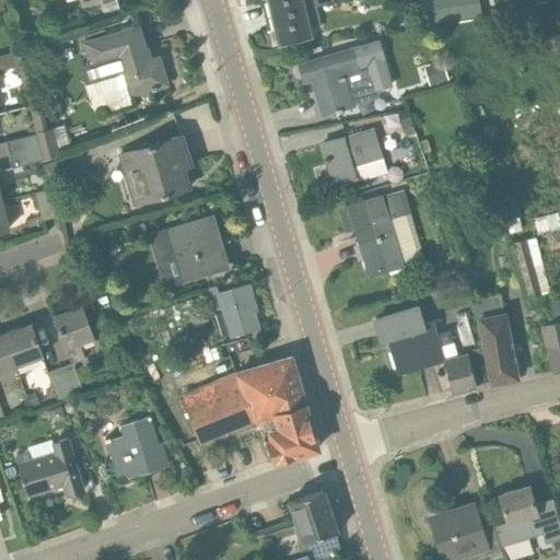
[(268,0),(271,15),(305,8),(317,6),(316,0),(268,0)]
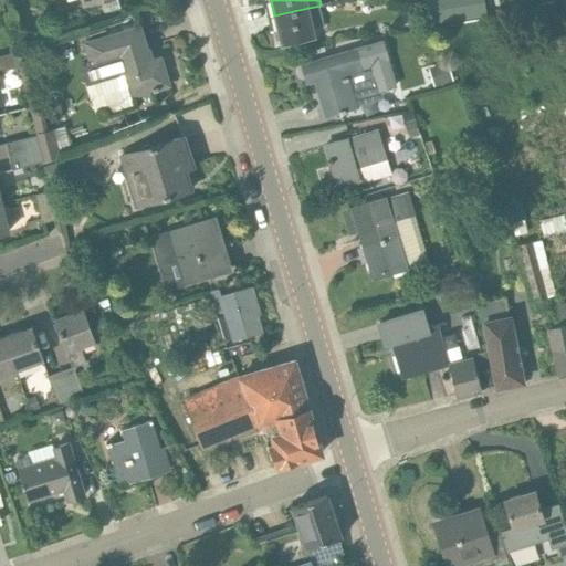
[(483,0),(422,0),(428,27),(486,16),(483,0)]
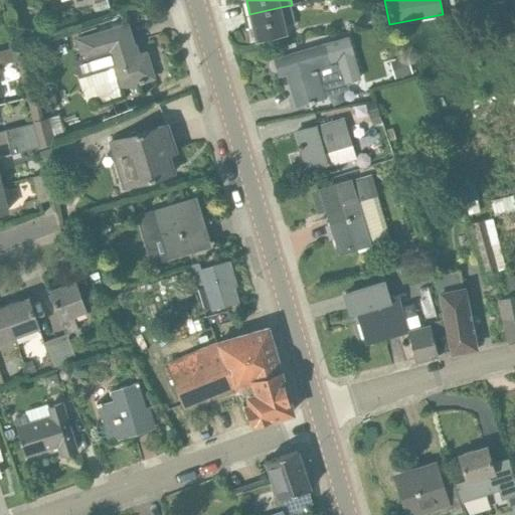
[(255,40),(287,33),(281,7),(249,14),(255,40)]
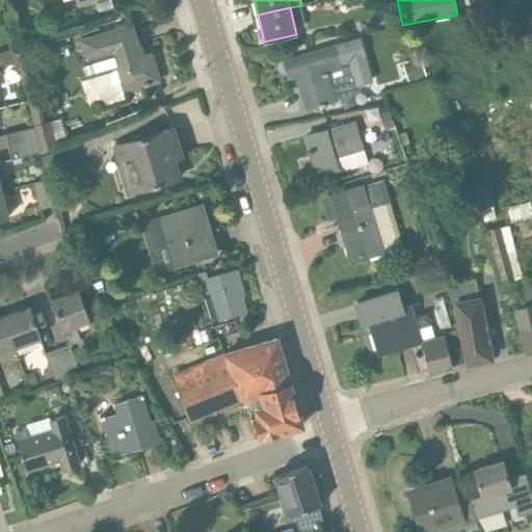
[(395,25),(394,10),(384,11),(386,25),(395,25)]
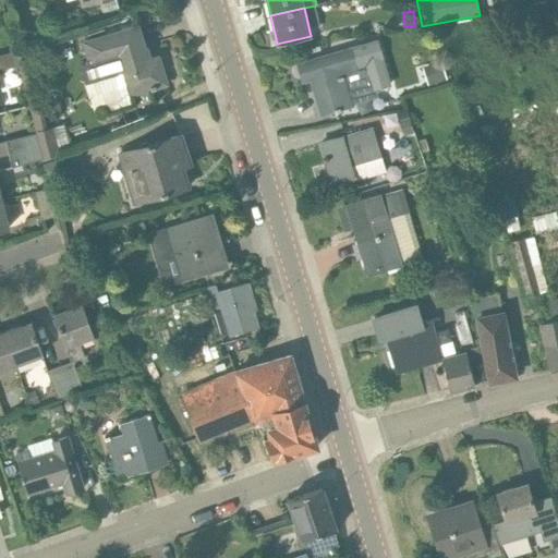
[(156,86),(166,84),(158,58),(147,61),(137,26),(85,43),(91,61),(118,52),(130,95),(152,88),(152,89),(157,88),(156,86)]
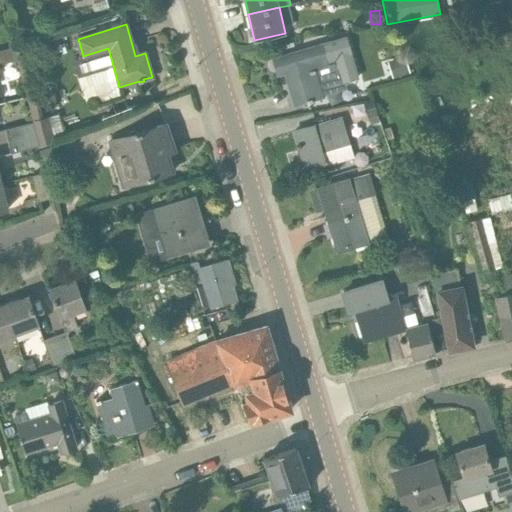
[(325,96),(317,68),(334,64),(339,68),(343,82),(359,77),(347,37),(273,59),(277,74),(288,71),(291,81),(288,82),(295,105),(325,96)]
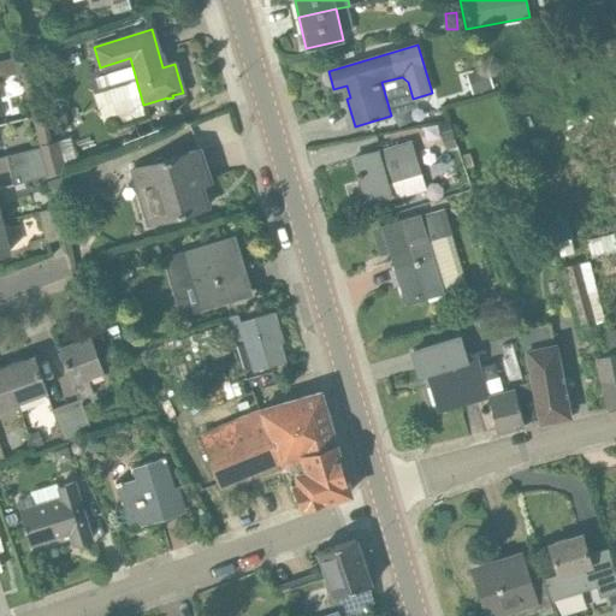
[(19,72),(22,72),(18,57),(0,61),(0,78),(21,73),(19,72)]
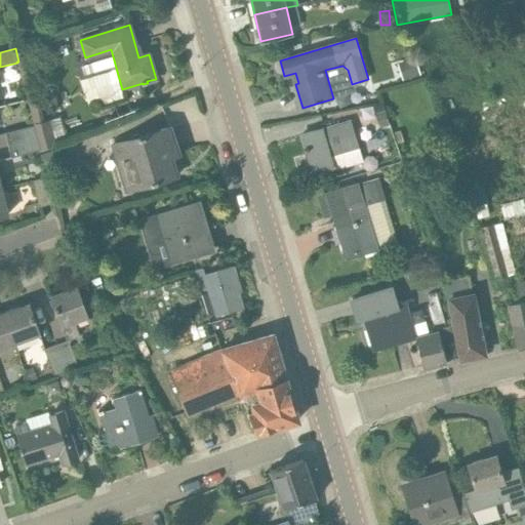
[(414,57),(397,63),(402,80),(419,75),(414,57)]
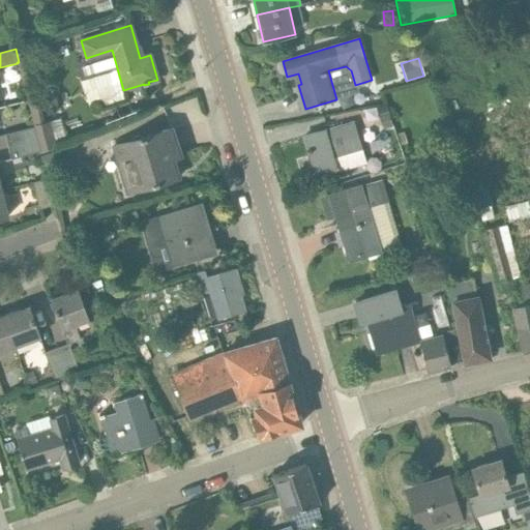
[(454,100),(448,102),(452,112),(459,110),(454,100)]
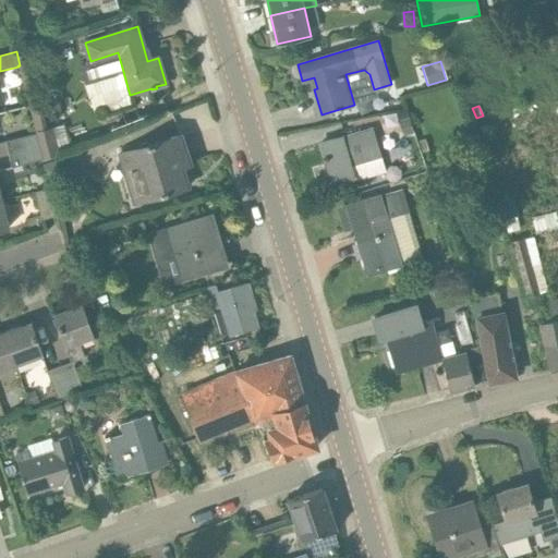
[(397,112),(399,122),(409,119),(407,110),(397,112)]
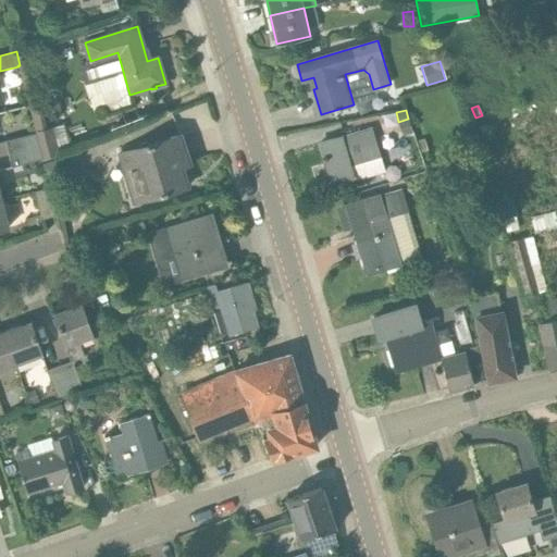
[(408,119),(398,122),(403,136),(412,133),(408,119)]
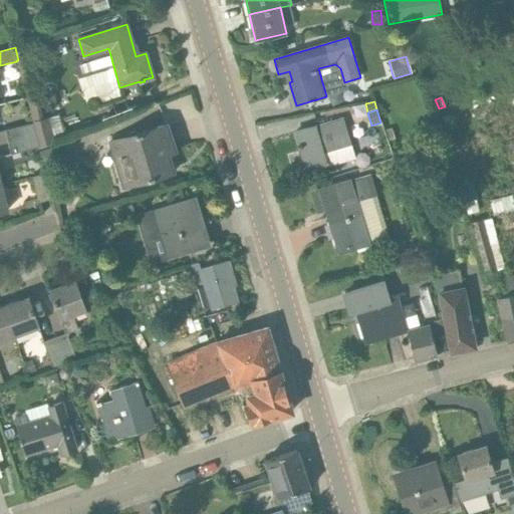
[(32,121),(33,123),(36,136),(39,147),(56,143),(54,136),(49,117),(43,118),(32,121)]
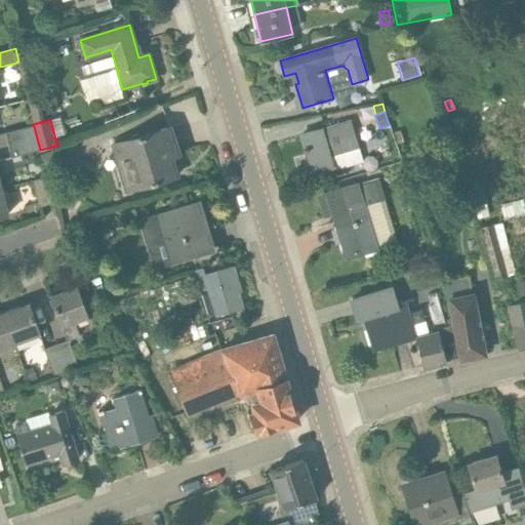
[(333,170),(363,162),(351,121),(301,134),(313,173),(333,168),(333,170)]
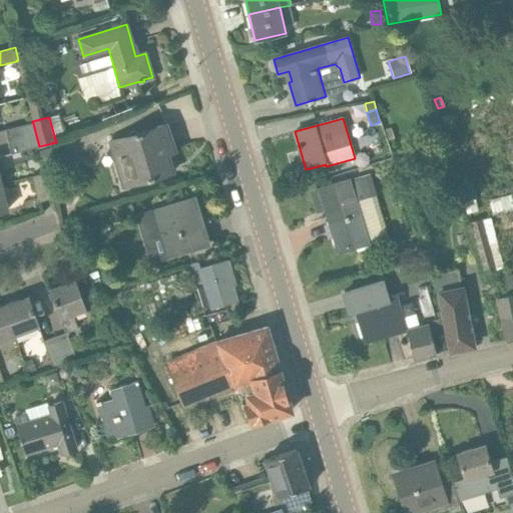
[(36,135),(33,123),(5,130),(8,142),(36,135)]
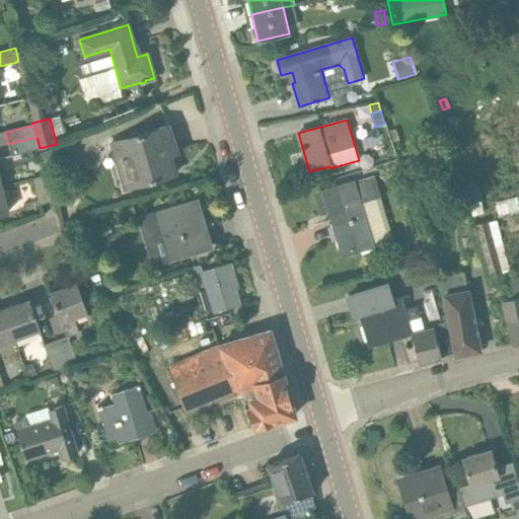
[(125,190),(133,187),(175,174),(169,153),(176,151),(168,125),(110,143),(116,160),(125,190)]
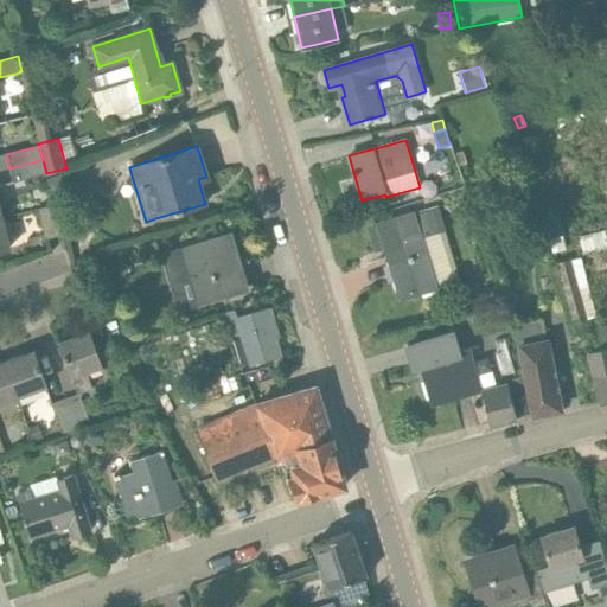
[(464,151),(457,153),(460,166),(467,165),(464,151)]
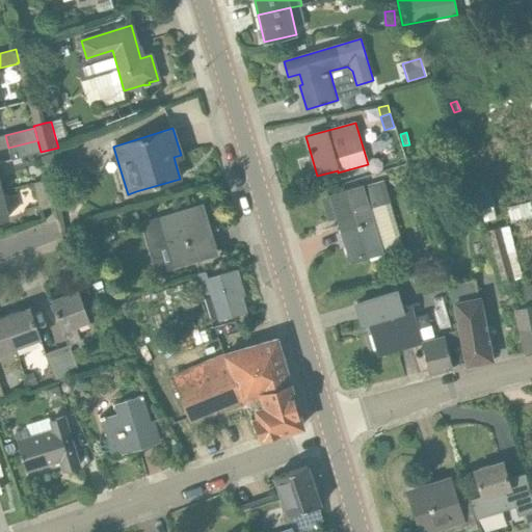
[(41,152),(37,140),(8,148),(10,161),(41,153),(41,152)]
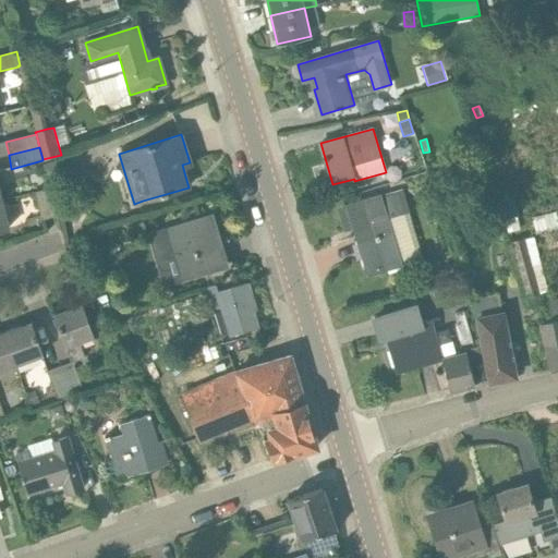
[(60,174),(55,160),(43,165),(48,179),(60,174)]
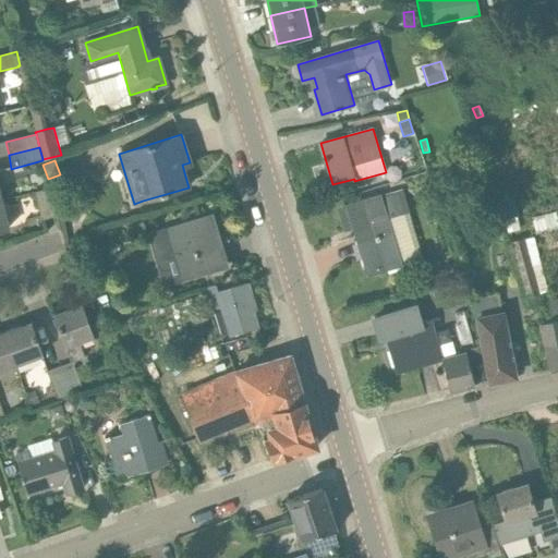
[(52,202),(50,191),(50,187),(35,192),(41,220),(57,216),(52,202)]
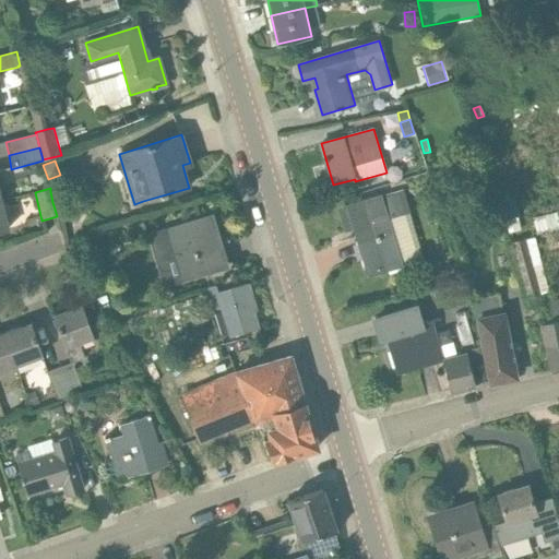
[(408,213),(402,192),(380,199),(379,197),(348,205),(349,207),(341,211),(346,228),(355,226),(369,274),(400,264),(387,219),(408,213)]
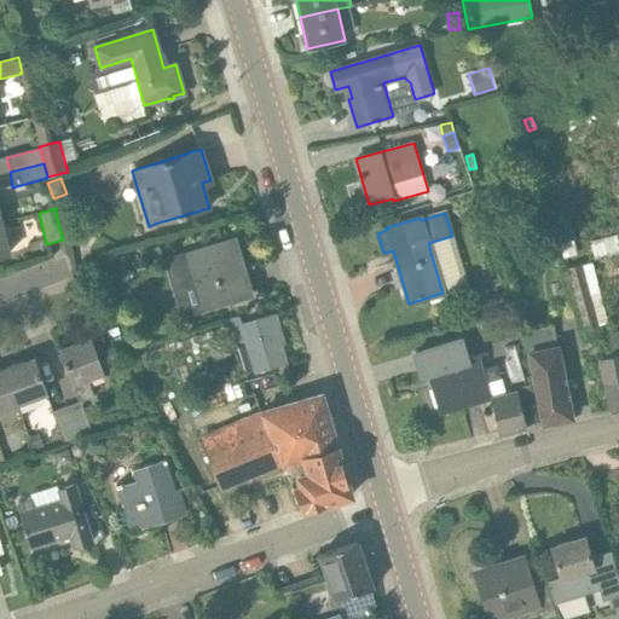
[(3,221),(0,221),(0,255),(10,253),(3,221)]
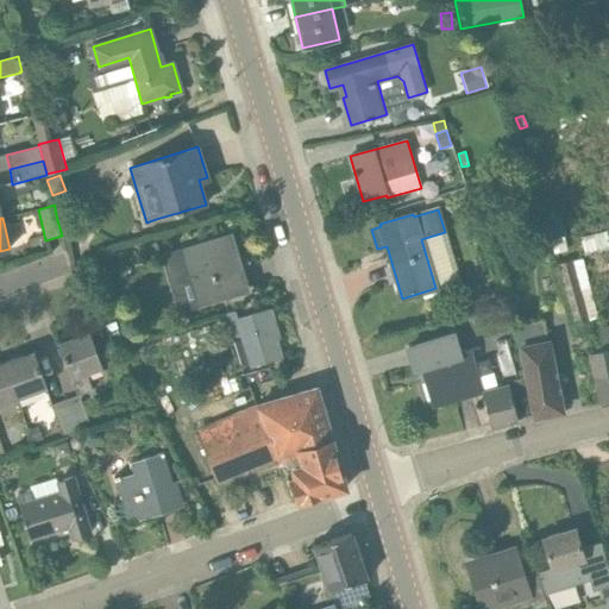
[(583,252),(594,250),(608,246),(608,243),(607,231),(581,236),(583,252)]
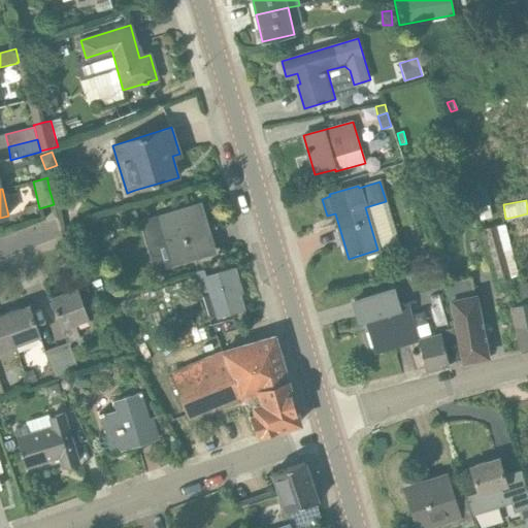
[(200,204),(139,224),(147,250),(165,243),(172,265),(209,253),(200,224),(205,223),(200,204)]
